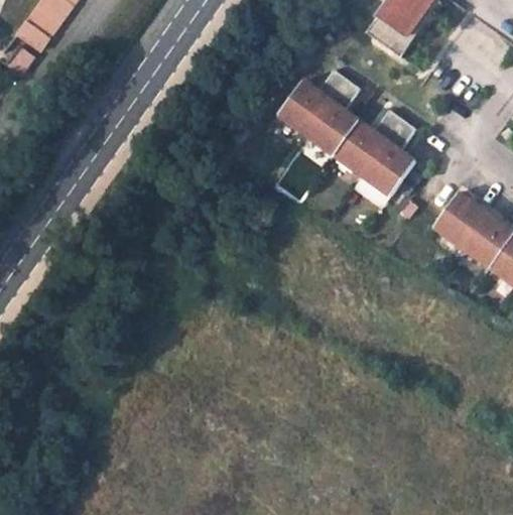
[(34,0),(11,31),(35,49),(71,0),(34,0)]
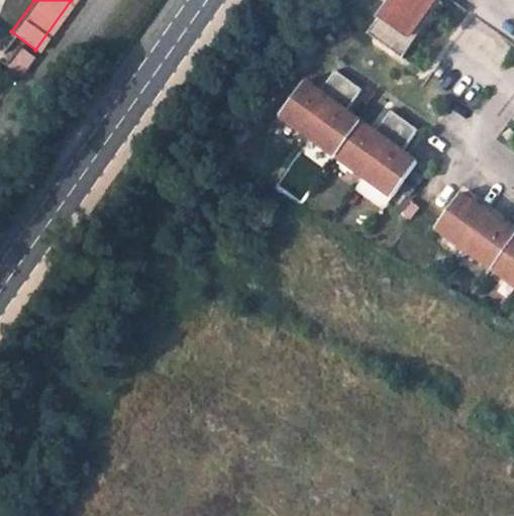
[(387,0),(389,1),(366,33),(401,59),(437,0),(387,0)]
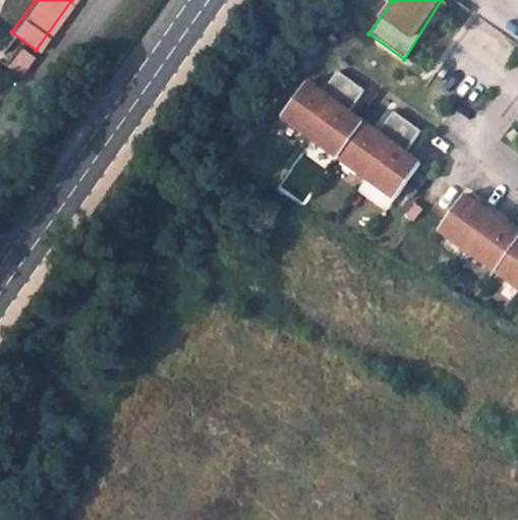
[(7,38),(0,47),(0,61),(14,72),(29,53),(7,38)]
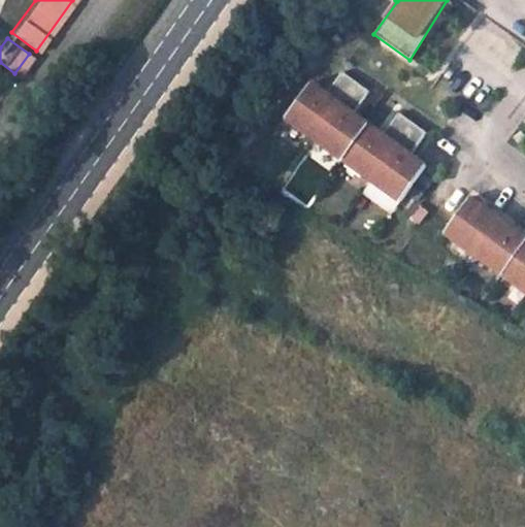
[(400,201),(426,165),(411,154),(426,132),(398,112),(383,134),(354,112),(369,91),(341,71),(326,93),(310,81),(285,117),(400,201)]
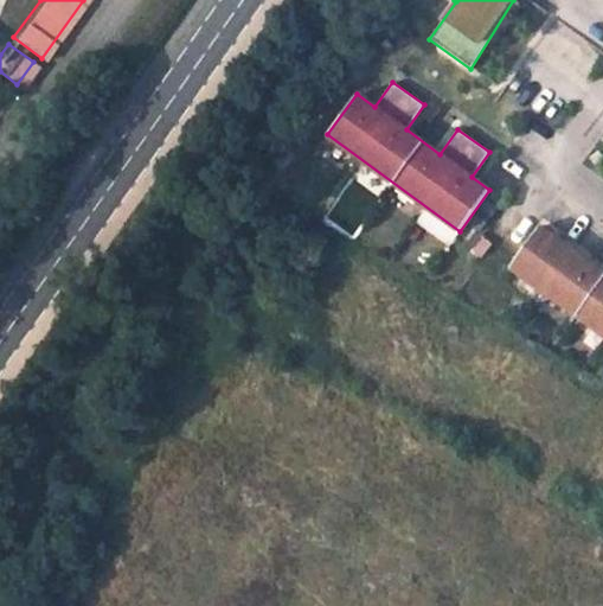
[(602,272),(539,225),(510,267),(602,333),(602,272)]
